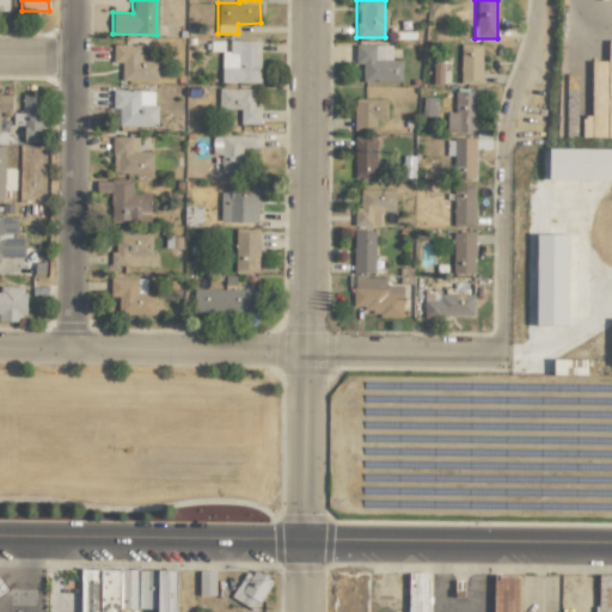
[(259,83),(259,40),(228,40),(228,51),(221,51),(221,83),(259,83)]
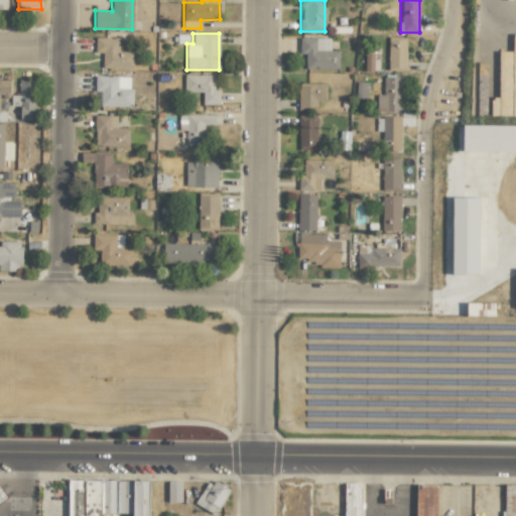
[(132,69),(132,38),(95,37),(95,52),(103,52),(102,68),(132,69)]
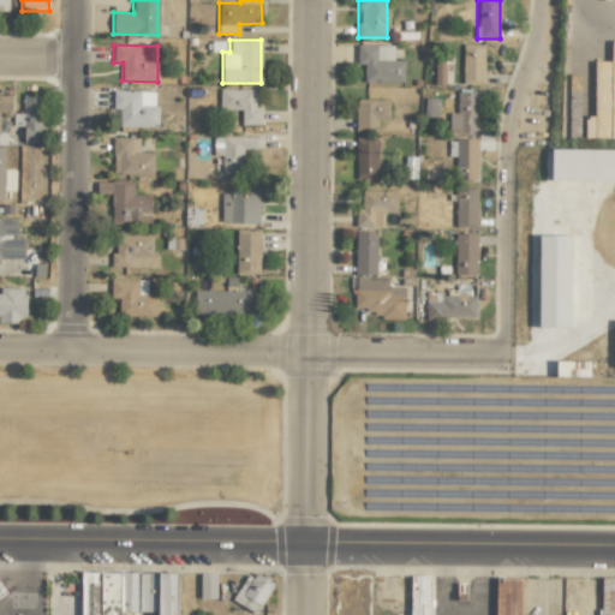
[(393,45),(357,46),(357,64),(364,64),(364,82),(404,82),(404,60),(393,60),(393,45)]
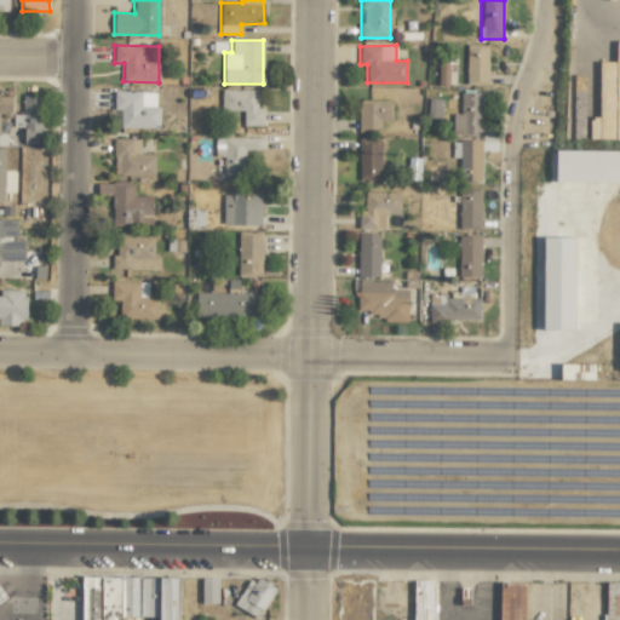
[(466,85),(488,85),(488,45),(466,45),(466,85)]
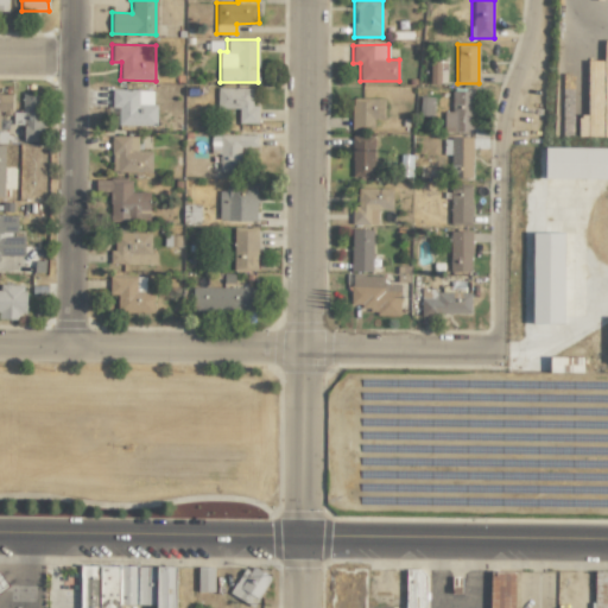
[(603,114),(572,114),(572,133),(601,133),(601,122),(607,121),(607,78),(603,80),(603,114)]
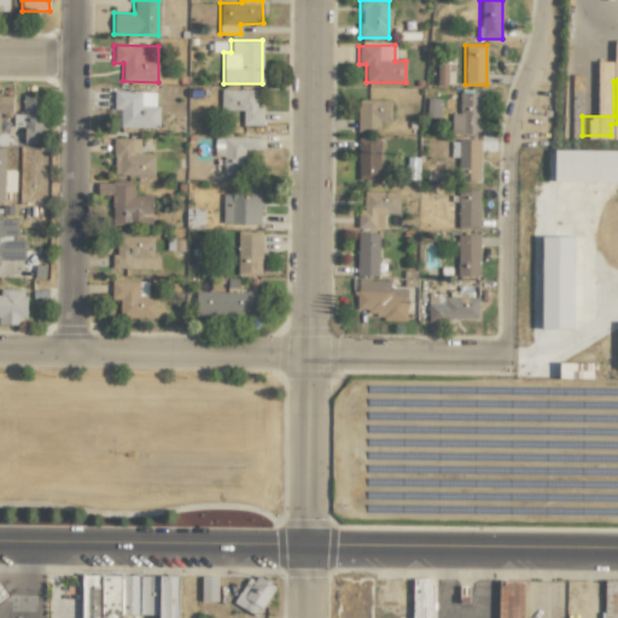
[(220,110),(243,110),(243,126),(261,124),(261,108),(256,108),(256,89),(220,89),(220,110)]
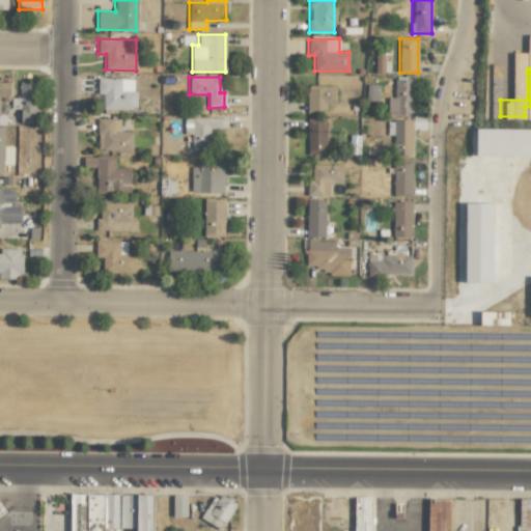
[(136,110),(137,90),(133,90),(133,79),(98,78),(98,94),(104,94),(103,109),(136,110)]
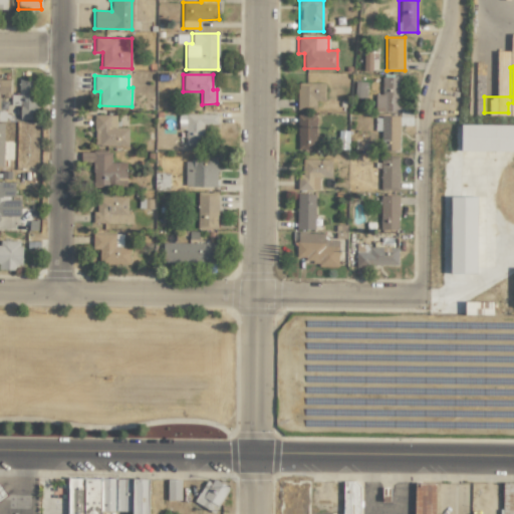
[(375,93),(374,111),(400,111),(401,77),(381,76),(381,94),(375,93)]
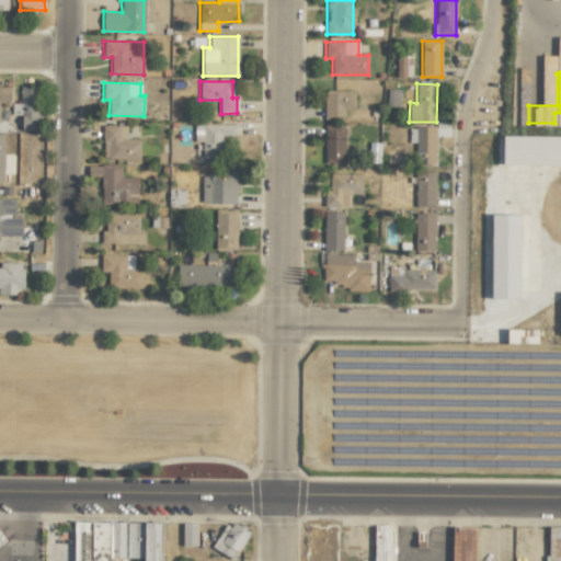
[(10,87),(0,87),(0,105),(10,105),(10,87)]
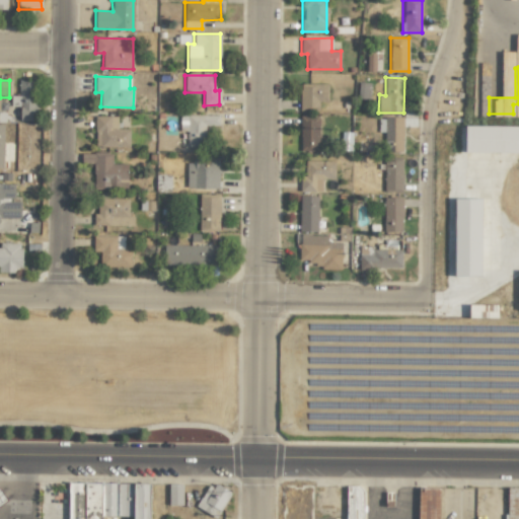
[(18,96),(11,95),(11,105),(20,106),(19,120),(36,121),(38,80),(18,80),(18,96)]
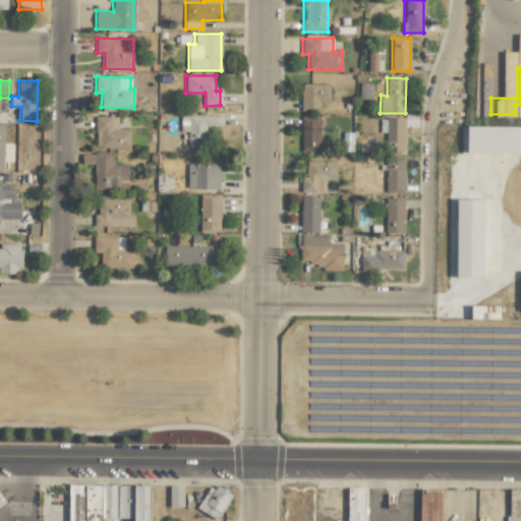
[(329,102),(329,84),(301,84),(301,110),(320,110),(320,102),(329,102)]
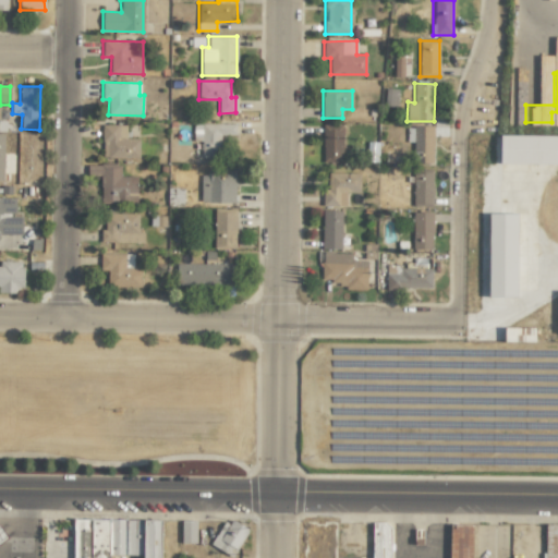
[(201,157),(220,157),(221,134),(235,134),(235,124),(193,123),(193,141),(202,141),(201,157)]
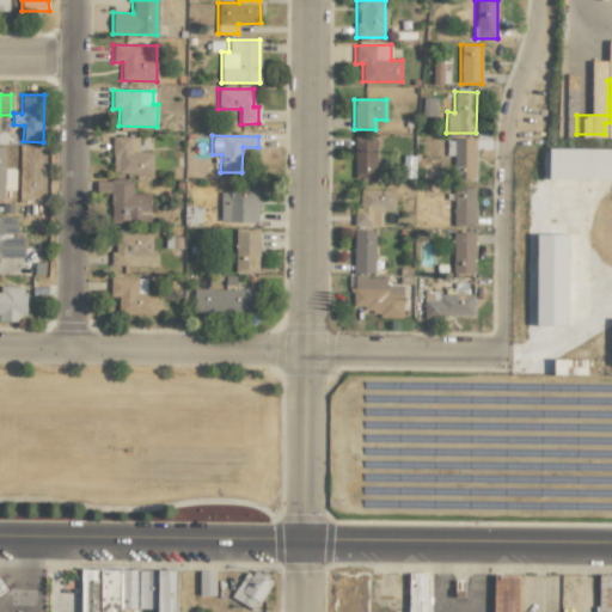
[(138,138),(112,136),(112,172),(152,173),(152,153),(138,153),(138,138)]
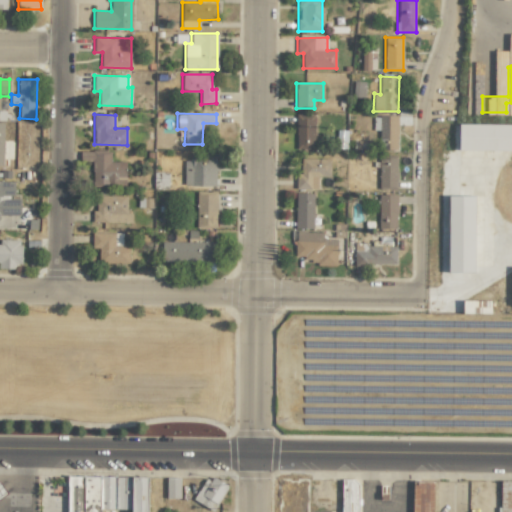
[(295,149),(314,149),(314,115),(296,115),(295,149)]
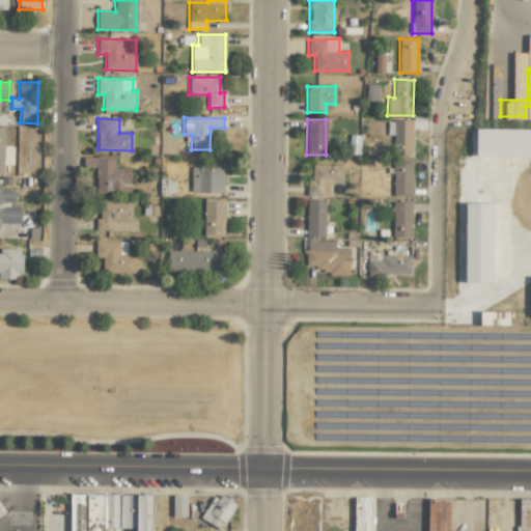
[(393,156),(412,156),(413,120),(387,120),(387,135),(393,135),(393,156)]
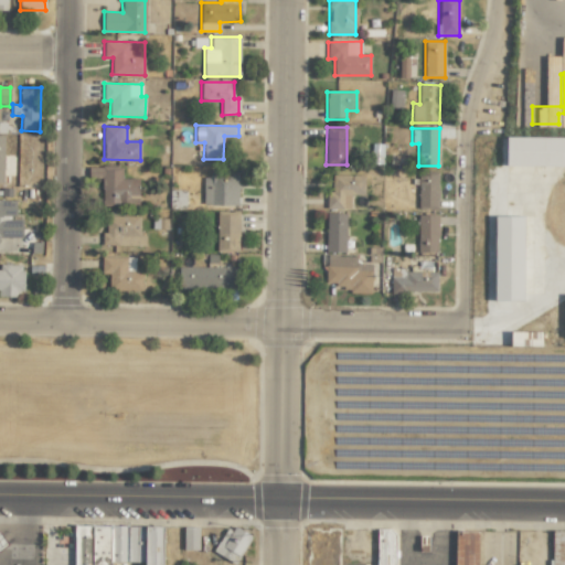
[(564,166),(564,137),(507,137),(505,166),(564,166)]
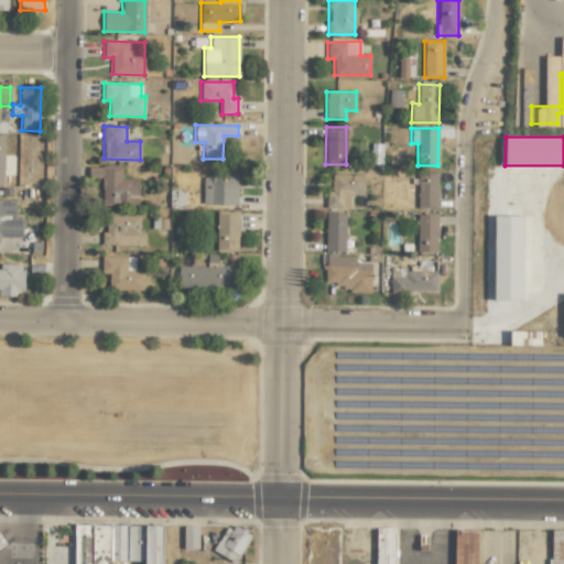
[(139,179),(121,179),(121,165),(88,166),(88,179),(101,179),(101,206),(139,205),(139,179)]
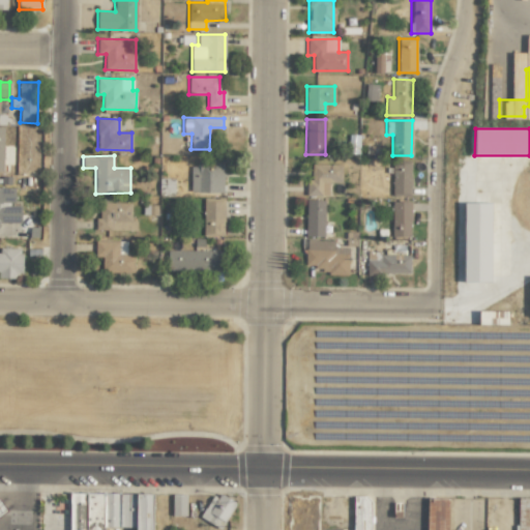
[(224,159),(197,158),(197,166),(190,166),(190,193),(223,193),(224,159)]
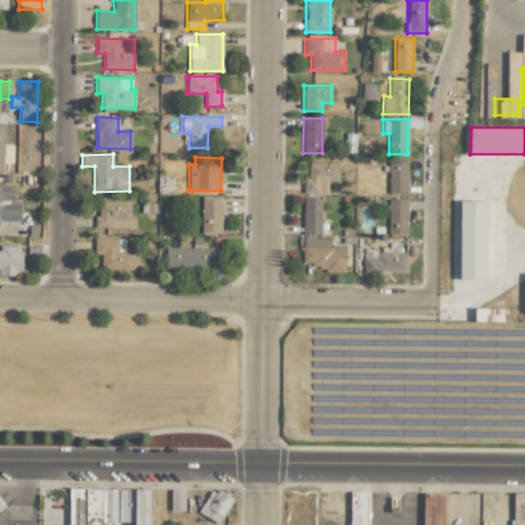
[(407,160),(389,159),(388,194),(406,194),(407,160)]
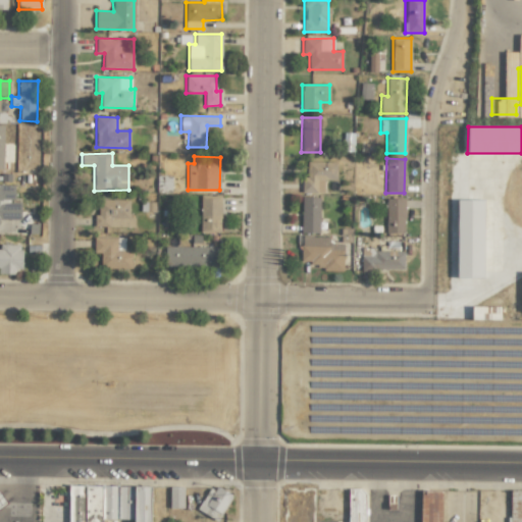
[(301,192),(323,193),(324,179),(336,180),(336,162),(307,161),(307,177),(302,177),(301,192)]
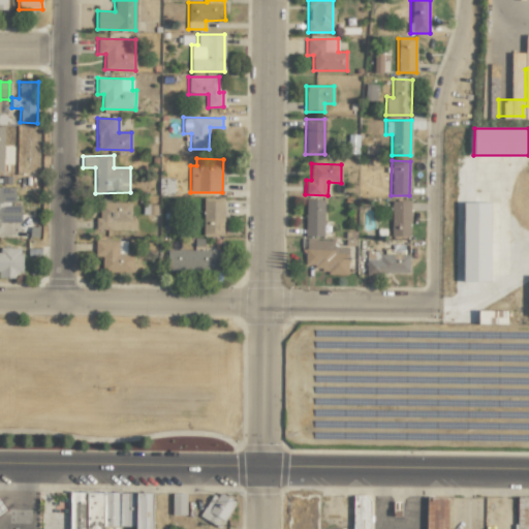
[(0,222),(21,222),(21,204),(14,204),(14,187),(0,186),(0,222)]
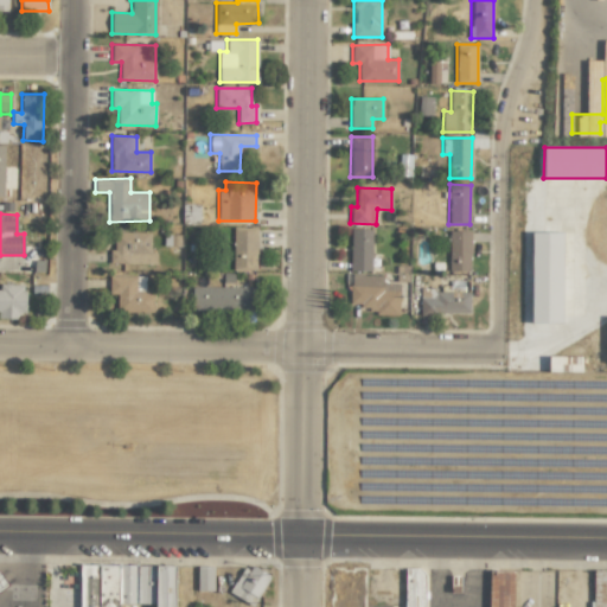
[(232,227),(232,269),(256,269),(257,228),(232,227)]
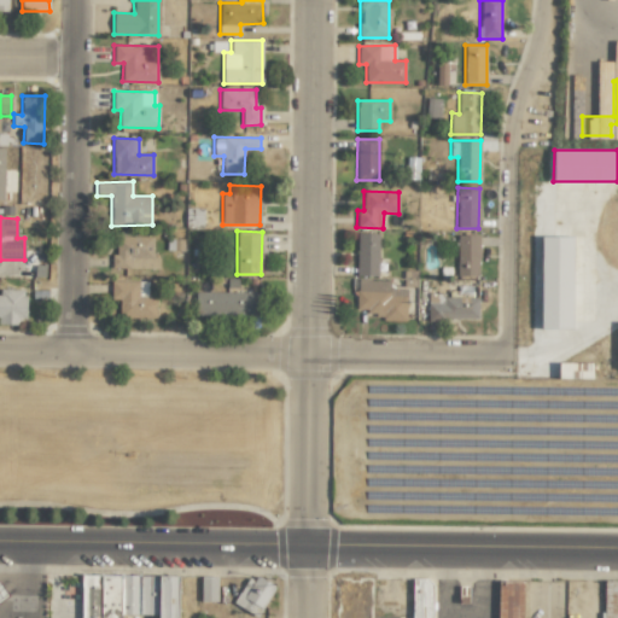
[(378,277),(379,233),(356,233),(356,275),(378,277)]
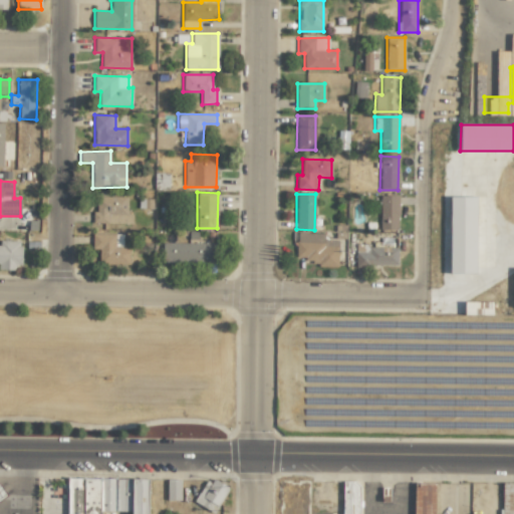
[(398,195),(379,196),(380,230),(398,230),(398,195)]
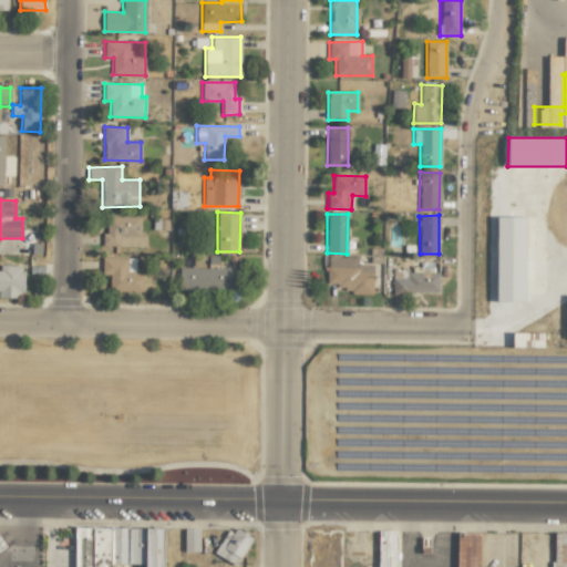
[(102,246),(145,247),(146,236),(140,236),(141,217),(106,217),(106,234),(102,234),(102,246)]
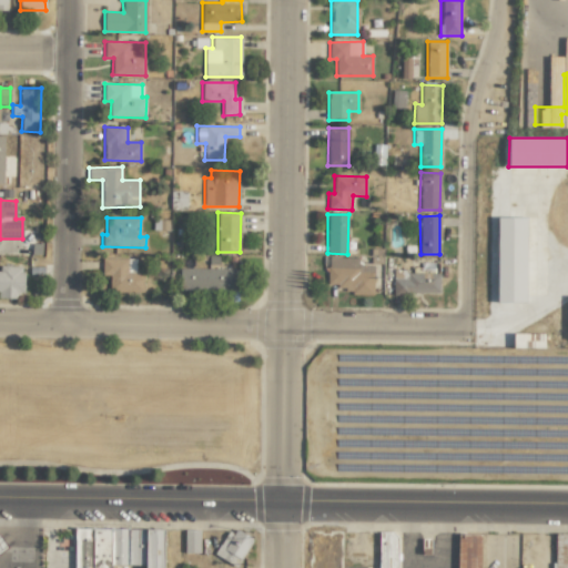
[(497,302),(526,302),(526,217),(497,217),(497,302)]
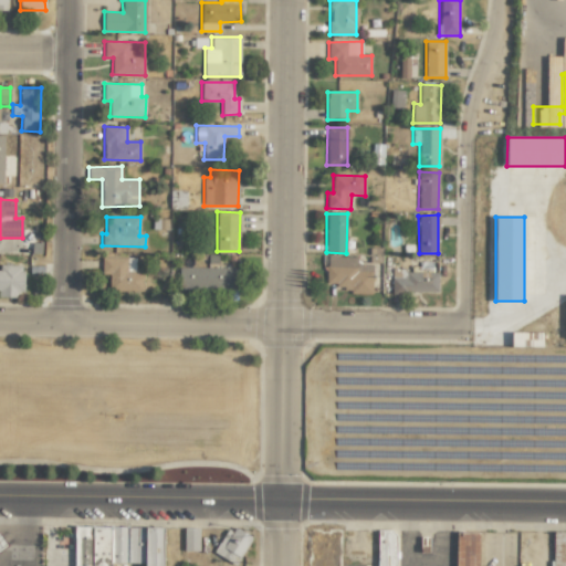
[(326,290),(371,290),(371,264),(356,264),(356,257),(326,255),(326,290)]
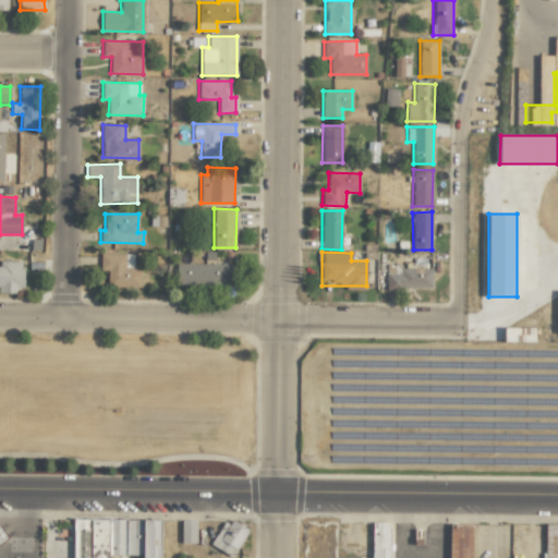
[(133,254),(100,254),(100,270),(108,270),(107,287),(141,288),(141,268),(133,268),(133,254)]
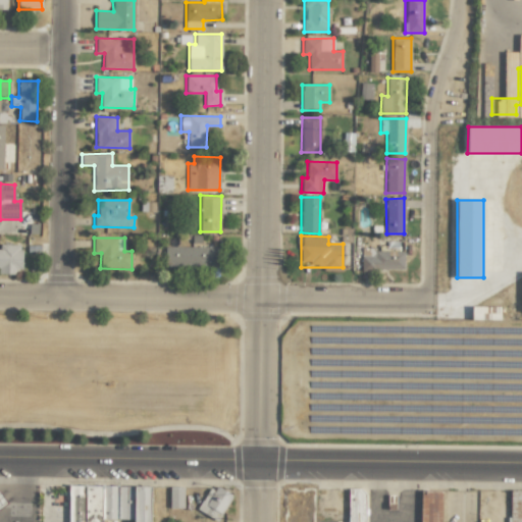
[(0,271),(21,272),(21,245),(0,244),(0,271)]
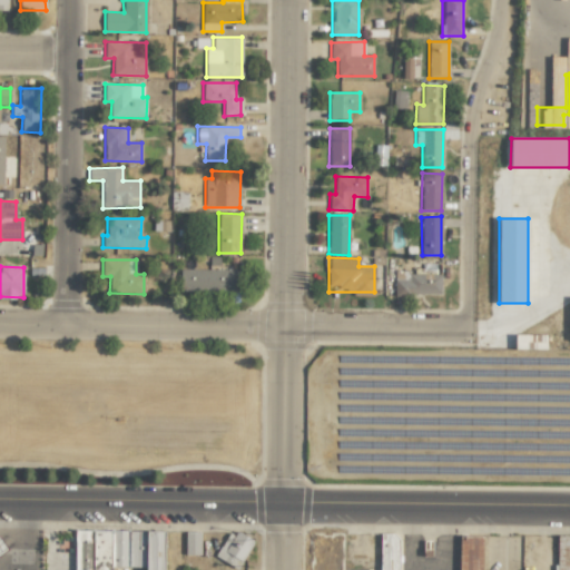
[(180,292),(239,292),(239,269),(180,269),(180,292)]
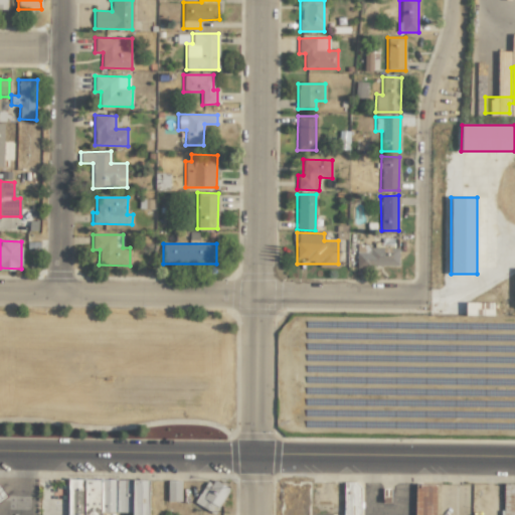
[(398,267),(398,246),(356,246),(356,266),(398,267)]
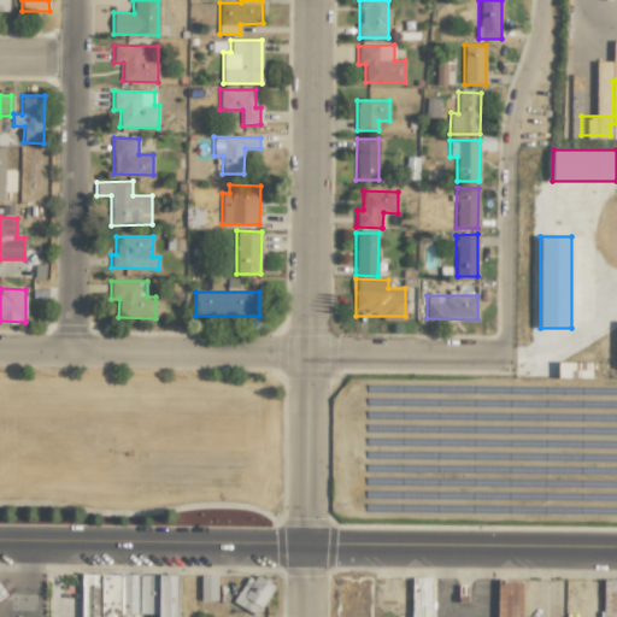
[(558,377),(591,378),(591,363),(558,362),(558,377)]
